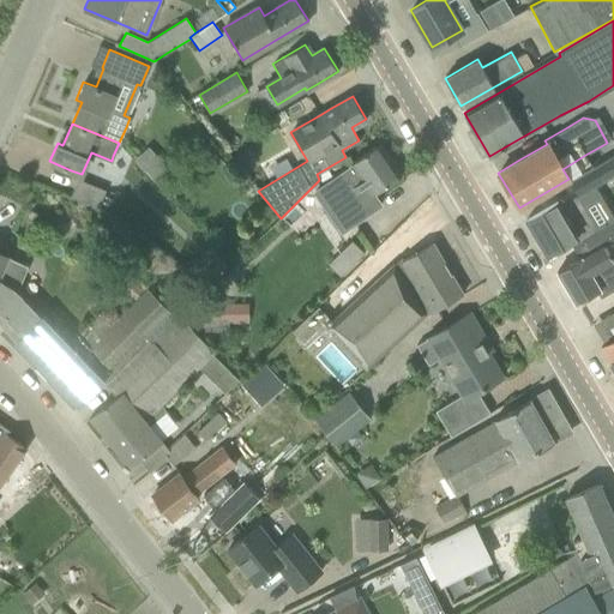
[(314,192),(329,214),(341,205),(353,223),(379,205),(372,194),(401,174),(380,144),(350,164),(351,167),(314,192)]
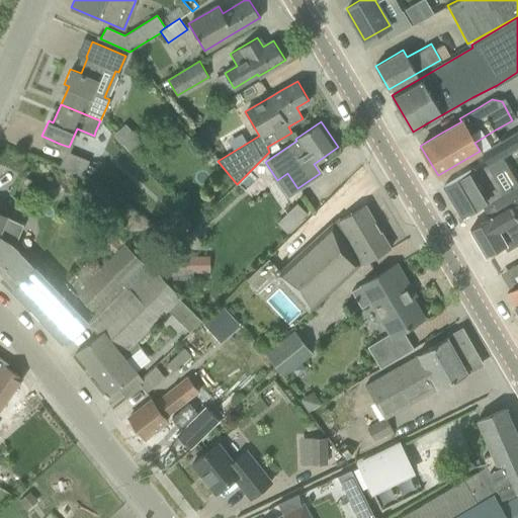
[(125,123),(114,134),(132,152),(142,142),(125,123)]
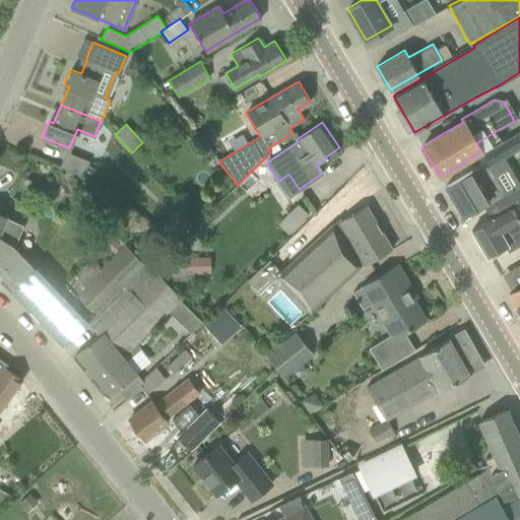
[(519,133),(519,132),(503,142),(482,153),(489,165),(519,146),(519,133)]
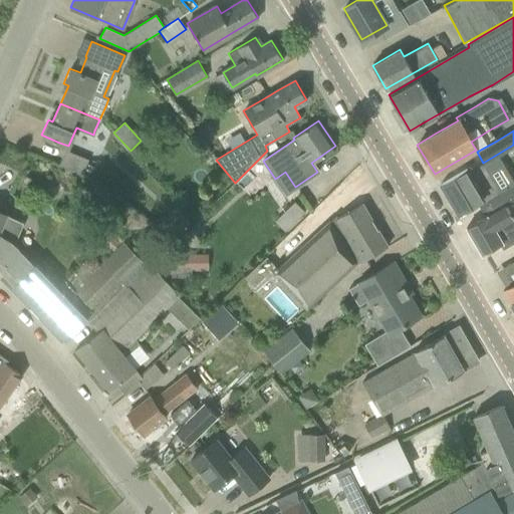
[(58,164),(81,173),(85,163),(87,159),(65,150),(58,164)]
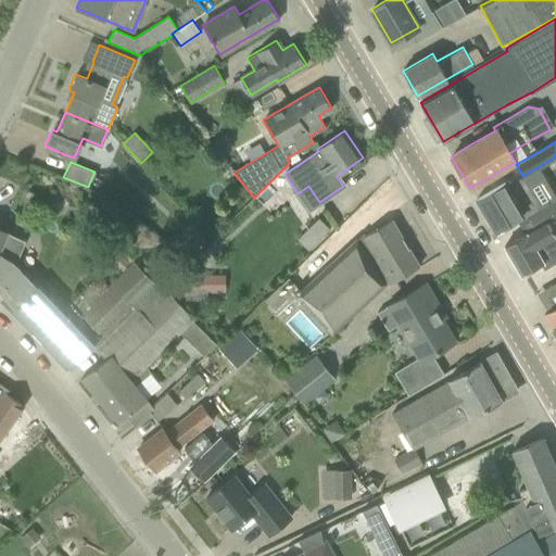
[(477,198),(495,230),(523,213),(526,217),(542,209),(525,177),(508,187),(505,181),(477,198)]
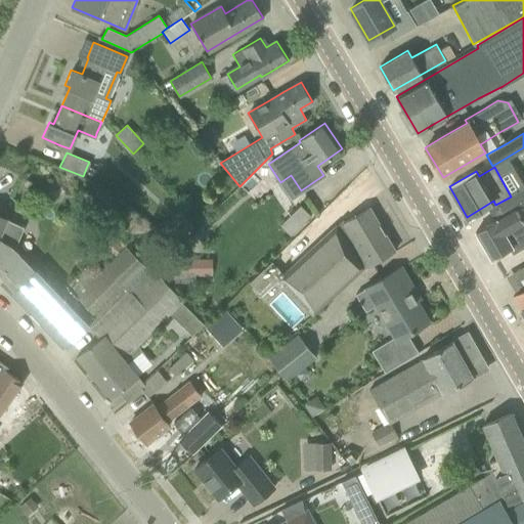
[(475,231),(491,259),(513,247),(506,234),(522,224),(516,212),(523,207),(523,189),(511,197),(495,205),(489,209),(496,219),(475,231)]
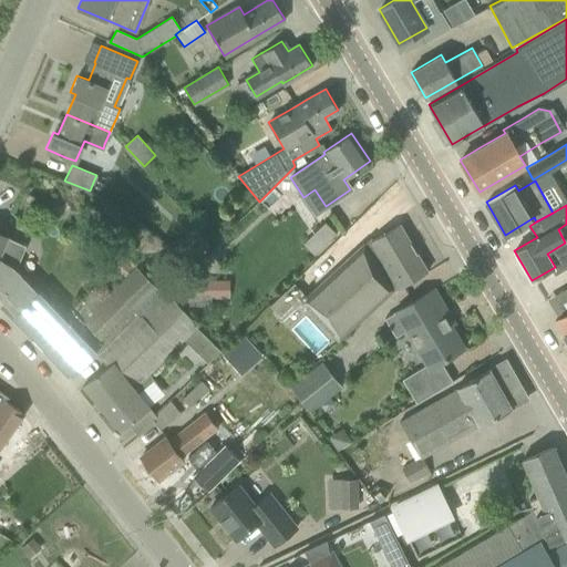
[(325,222),(303,243),(315,255),(336,233),(325,222)]
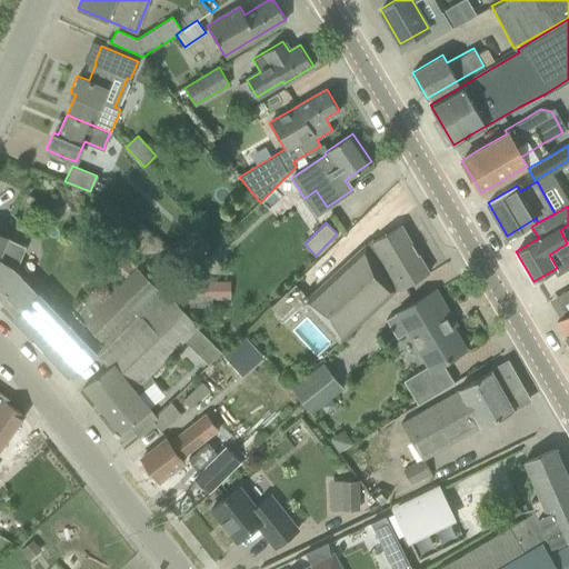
[(400,225),(381,236),(373,240),(371,236),(306,297),(295,283),(270,306),(282,319),(302,301),(339,341),(398,287),(399,290),(429,272),(400,225)]
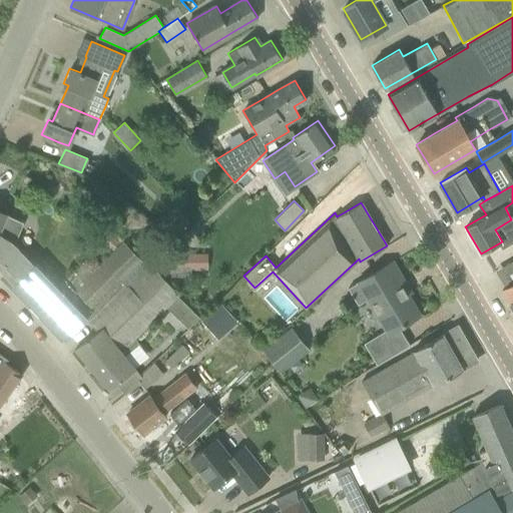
[(0,211),(0,272),(11,284),(34,264),(15,243),(24,222),(0,211)]
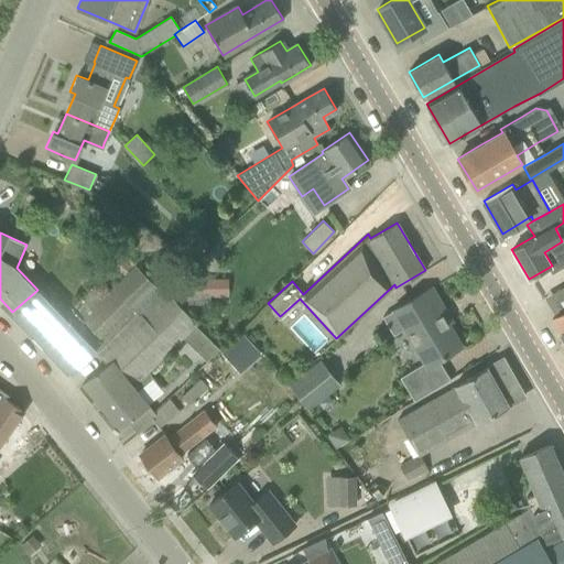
[(198,232),(190,242),(201,253),(209,243),(198,232)]
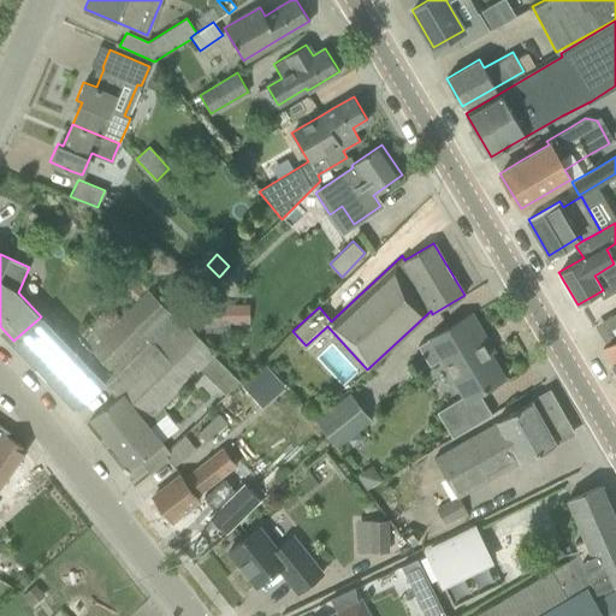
[(173,390),(199,366),(202,362),(212,353),(213,351),(183,320),(181,323),(147,289),(135,300),(122,313),(108,325),(88,345),(77,335),(69,343),(42,315),(41,317),(13,341),(76,404),(93,386),(99,380),(114,395),(116,396),(120,392),(135,408),(152,392),(161,401),(173,390)]
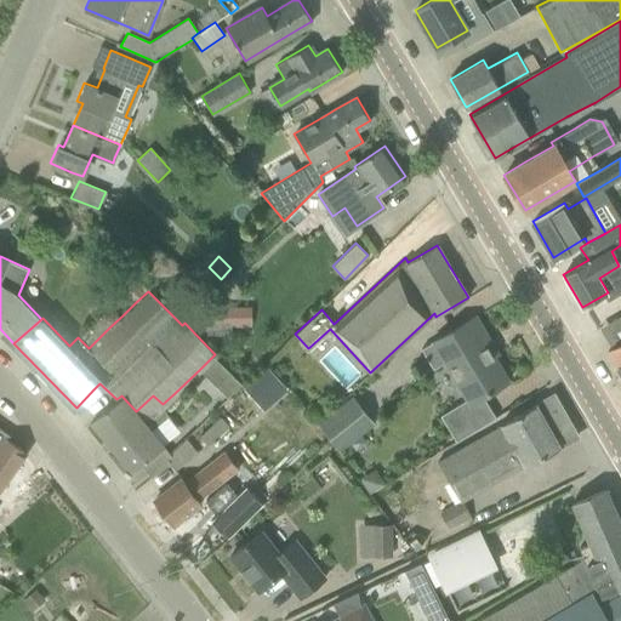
[(229,307),(195,307),(194,334),(229,334),(229,307)]
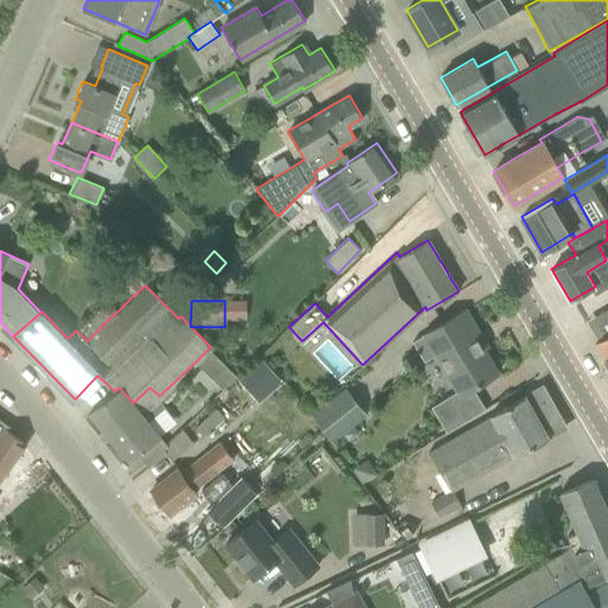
[(607,305),(586,317),(595,336),(607,328),(607,305)]
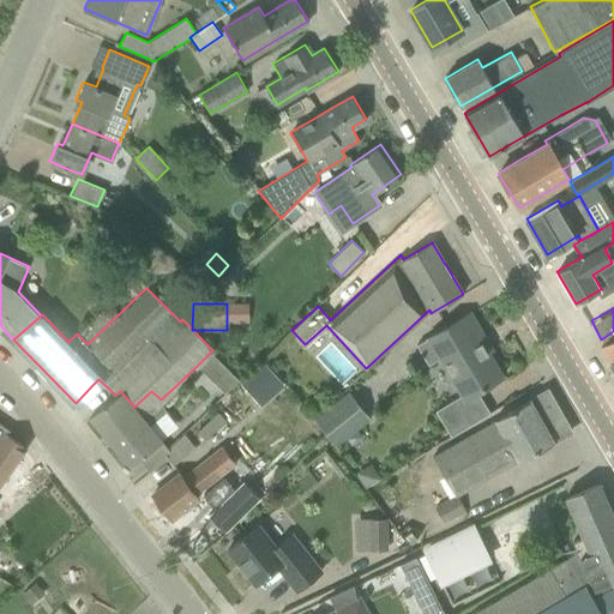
[(481,332),(469,313),(449,325),(416,344),(427,365),(438,359),(459,396),(435,410),(438,415),(450,435),(489,413),(477,391),(501,377),(477,335),(481,332)]
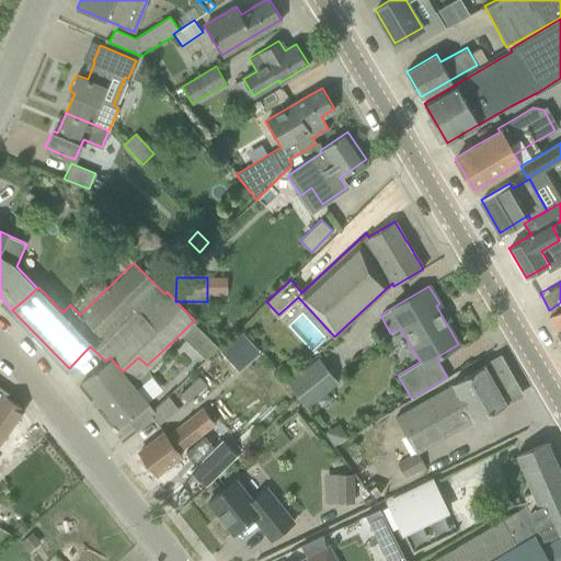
[(560,309),(549,317),(560,338),(560,309)]
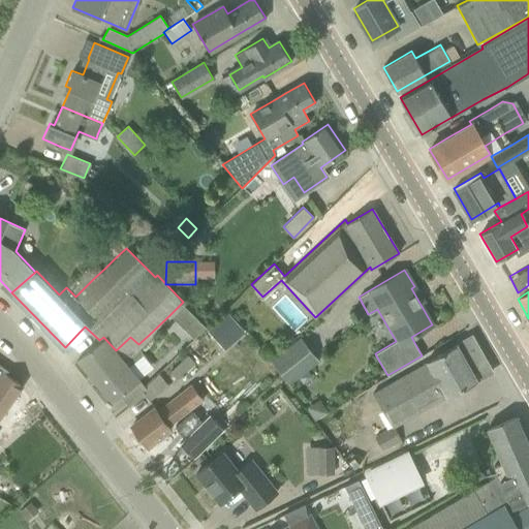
[(174,311),(170,314),(193,338),(205,327),(182,303),(174,311)]
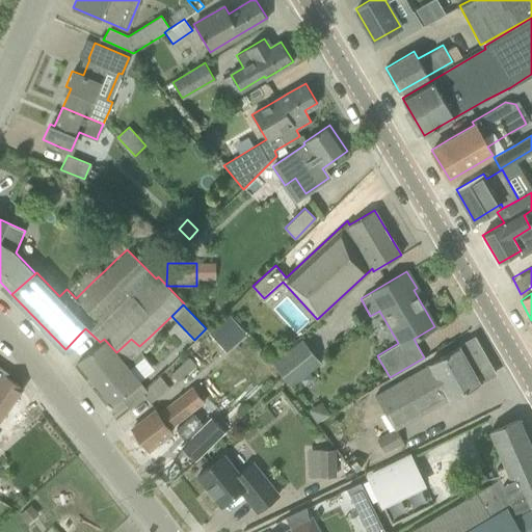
[(228,314),(208,330),(216,340),(236,322),(228,314)]
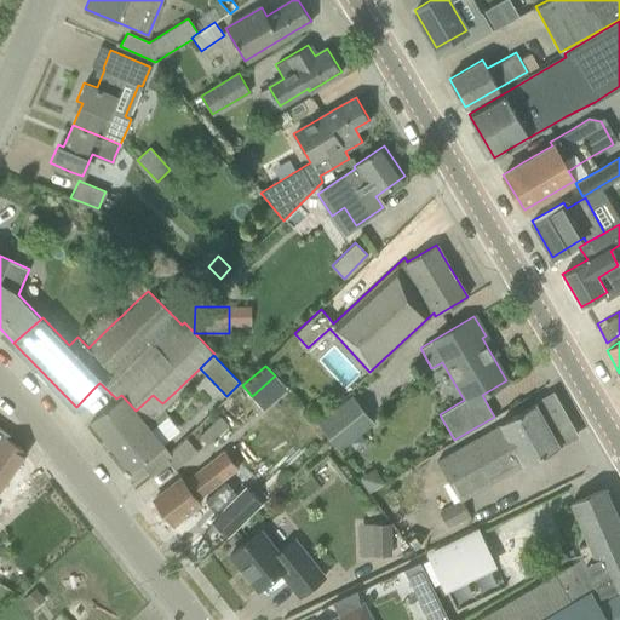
[(374,423),(351,394),(316,423),(339,451),(374,423)]
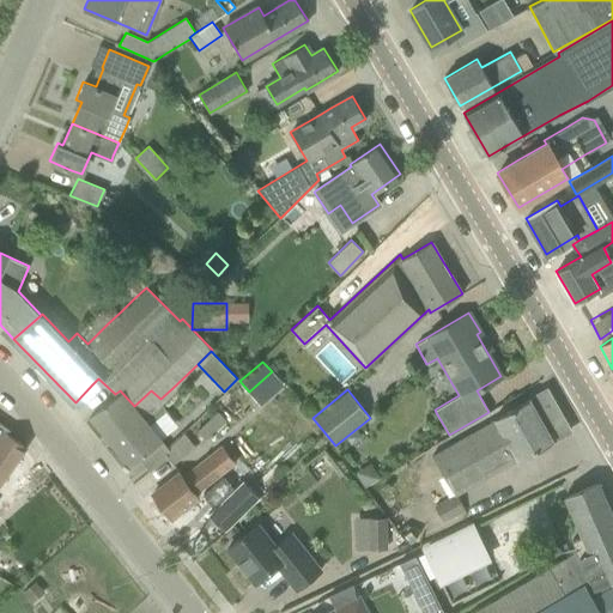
[(159,400),(161,399),(151,390),(134,406),(120,390),(115,394),(114,393),(105,400),(86,414),(128,465),(162,438),(151,425),(168,412),(159,400)]
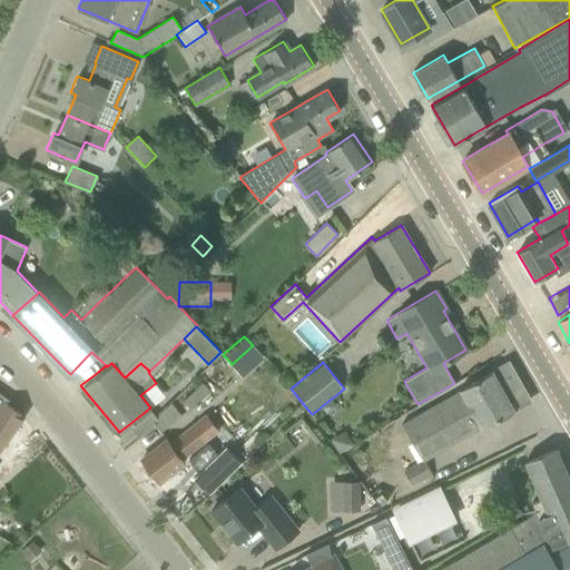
[(481,429),(529,401),(507,363),(459,390),(459,391),(401,424),(422,461),(424,460),(480,428),(481,429)]
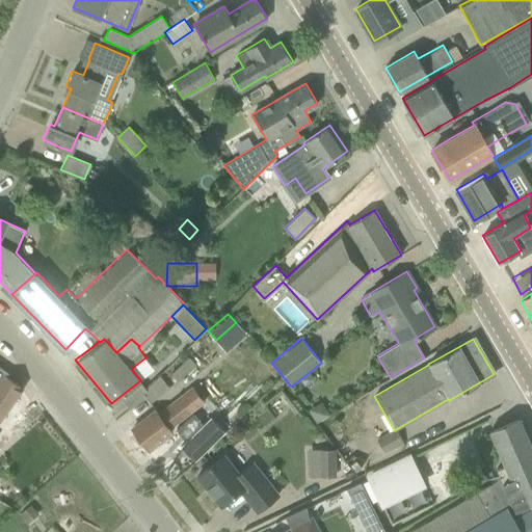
[(0,416),(20,387),(5,376),(0,383),(0,416)]
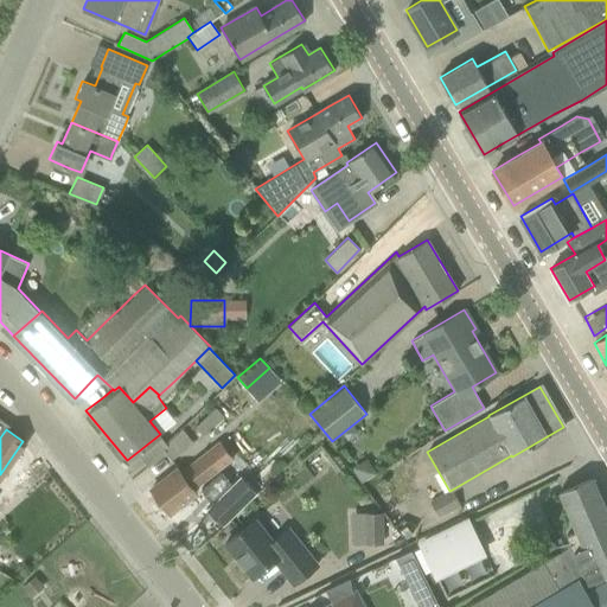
[(167,474),(149,489),(166,511),(167,512),(192,492),(196,496),(199,492),(209,504),(204,510),(221,526),(255,493),(238,477),(230,485),(222,474),(215,466),(202,448),(181,464),(177,467),(167,474)]
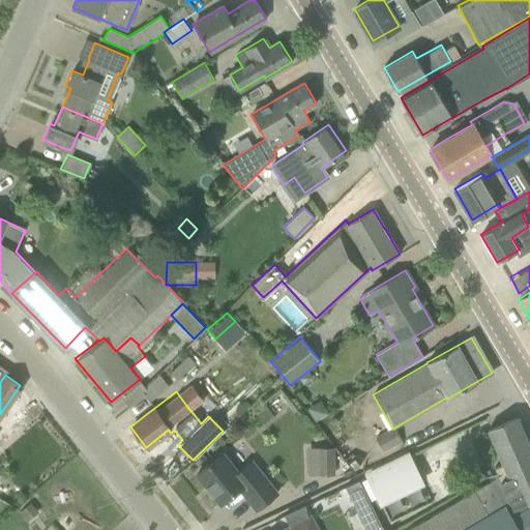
[(320,401),(307,409),(315,421),(328,414),(320,401)]
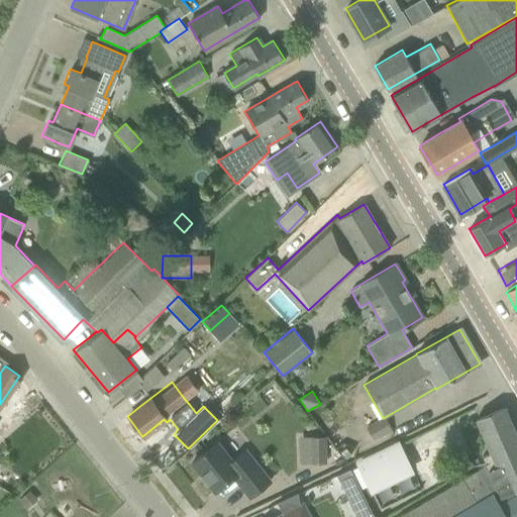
[(516,451),(516,436),(512,426),(504,407),(477,420),(484,437),(490,451),(483,454),(487,464),(516,451)]
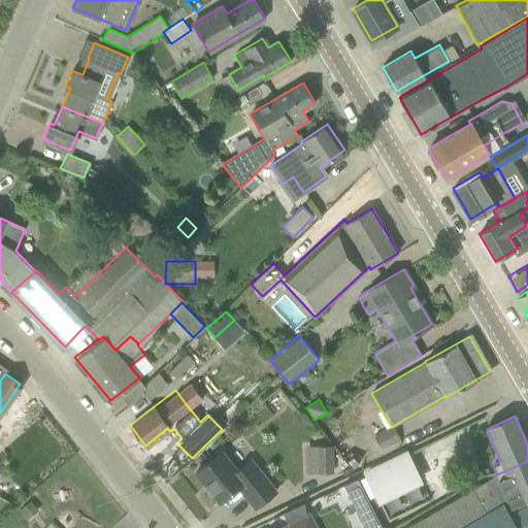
[(399,438),(393,426),(391,427),(374,436),(381,449),(399,438)]
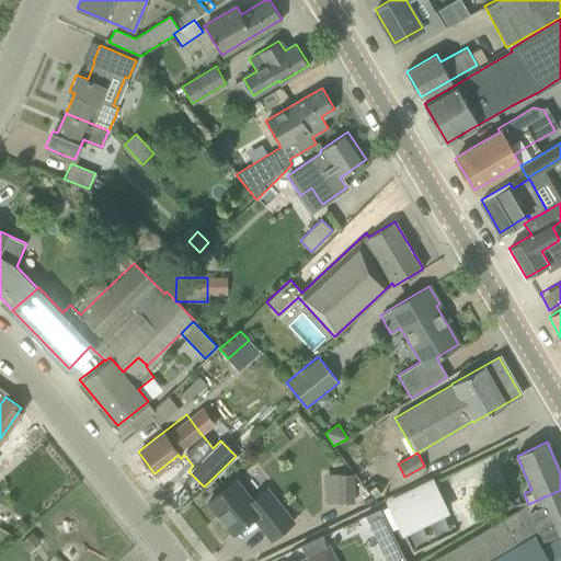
[(353,502),(353,472),(338,472),(338,503),(353,502)]
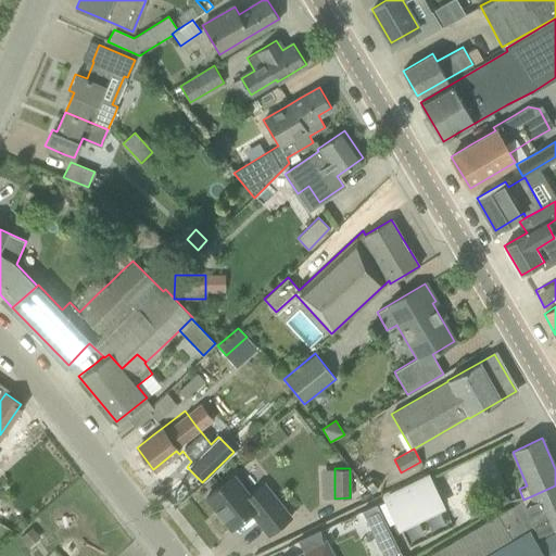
[(399,530),(445,507),(428,472),(381,495),(399,530)]
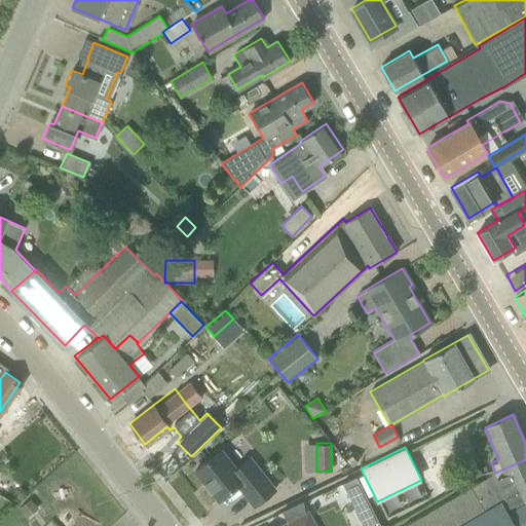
[(254,504),(269,492),(275,487),(250,455),(234,467),(219,449),(194,470),(218,499),(236,484),(254,504)]
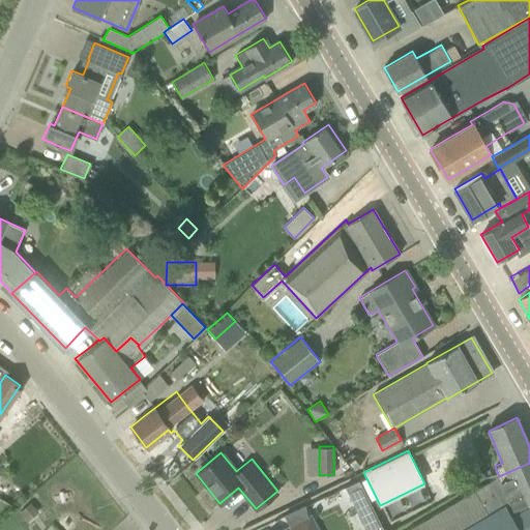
[(529,529),(529,510),(528,508),(527,509),(524,504),(529,501),(529,463),(499,476),(408,529),(529,529)]
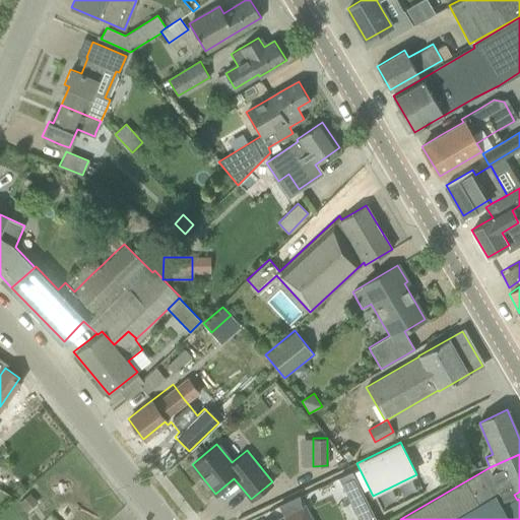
[(365,497),(351,470),(337,477),(350,503),(365,497)]
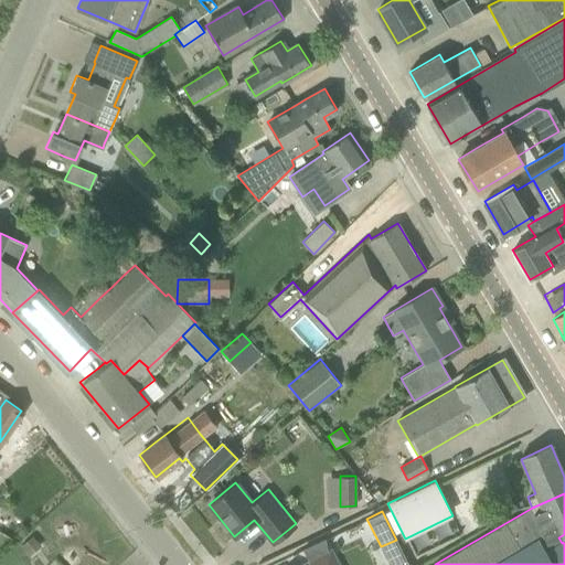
[(31,535),(20,545),(27,552),(38,543),(31,535)]
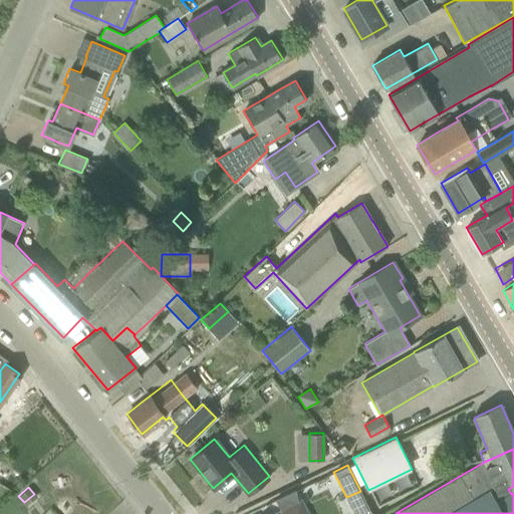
[(309,513),(302,500),(276,513),(309,513)]
